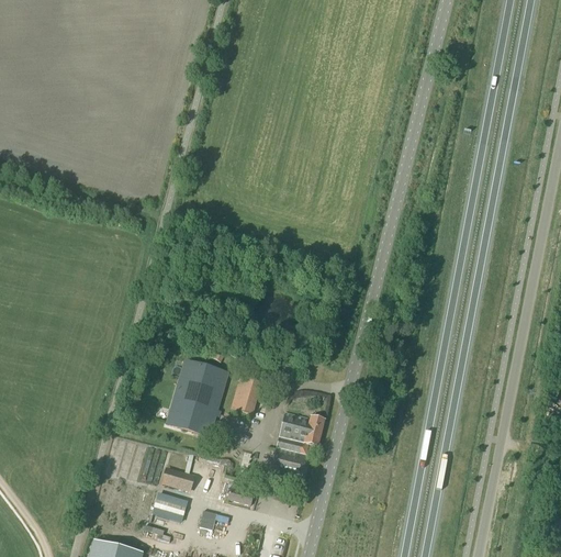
[(246,360),(248,356),(225,342),(223,346),(246,360)]
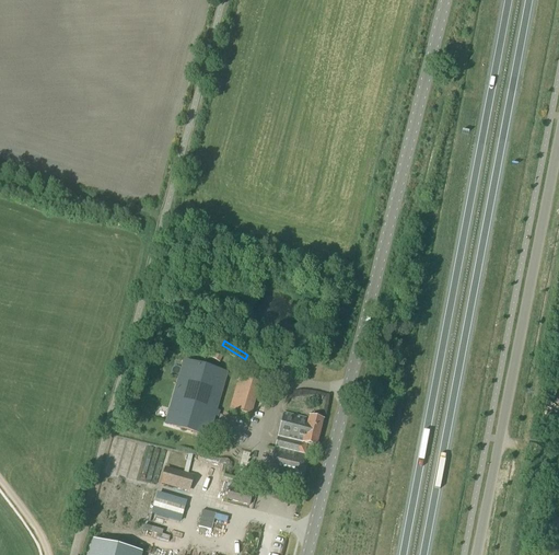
[(221,358),(225,348),(214,343),(209,353),(221,358)]
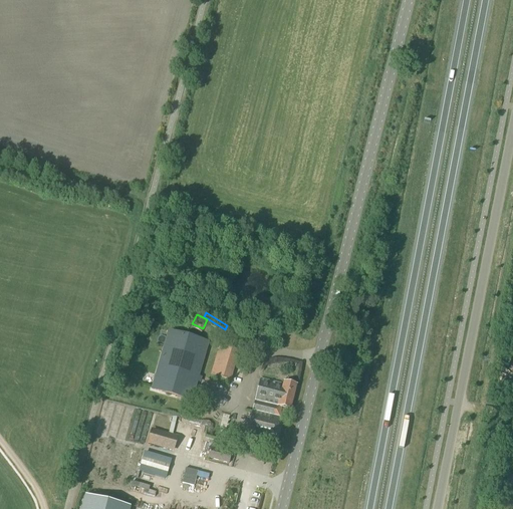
[(192,397),(209,338),(170,326),(152,386),(192,397)]
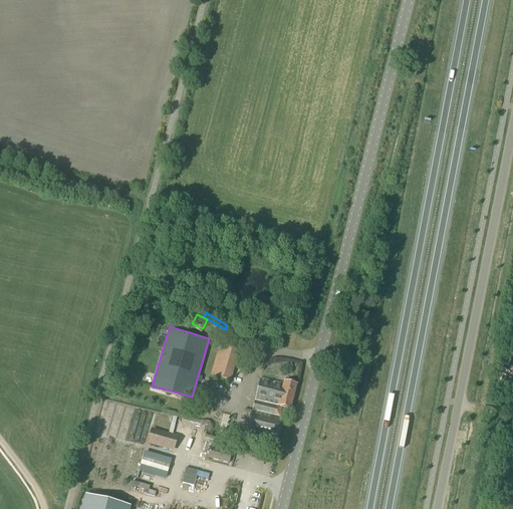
[(231,376),(240,348),(220,342),(212,371),(215,371),(214,374),(217,375),(218,372),(231,376)]
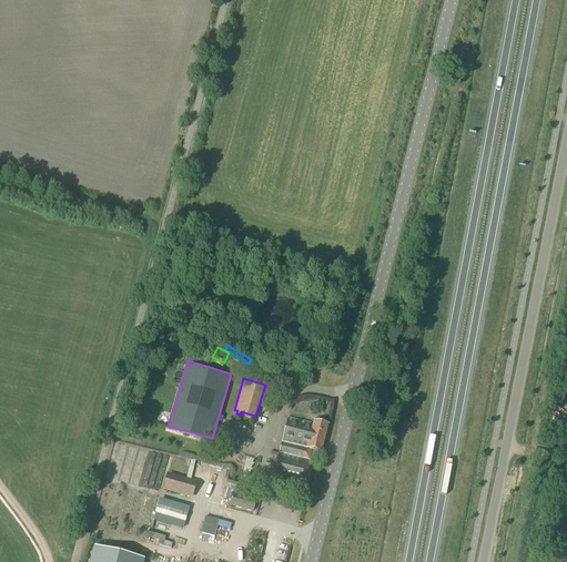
[(314,419),(289,412),(272,476),(304,483),(312,456),(305,455),(309,445),(322,448),(328,420),(314,417),(314,419)]
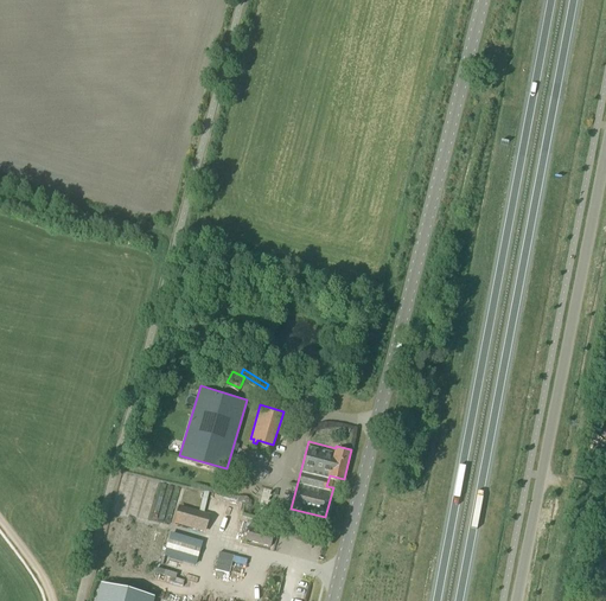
[(206,529),(211,510),(202,507),(179,500),(173,519),(206,529)]
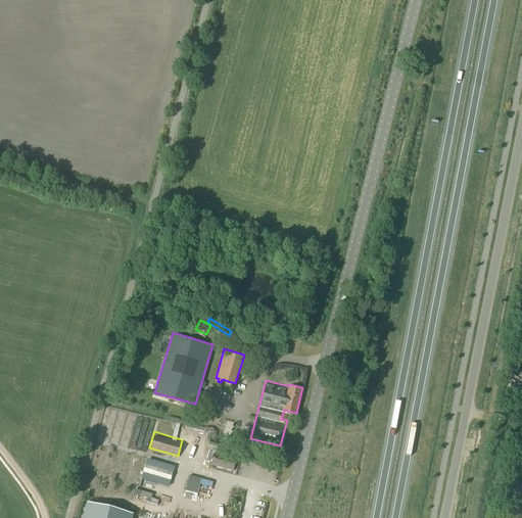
[(234,468),(236,457),(215,452),(211,462),(234,468)]
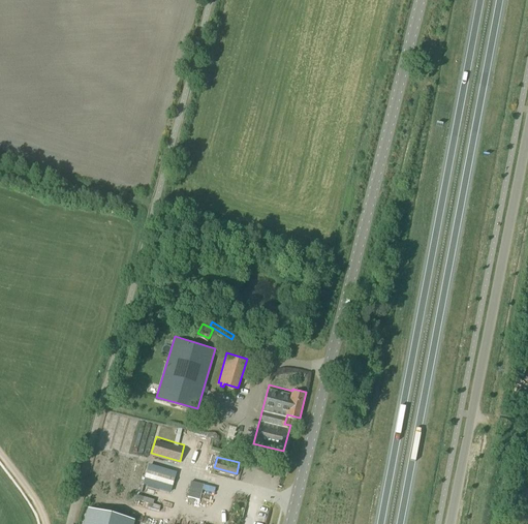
[(200,496),(204,481),(191,478),(188,493),(200,496)]
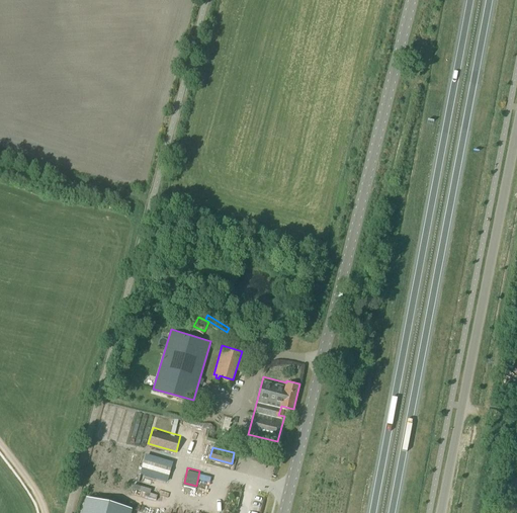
[(162,473),(161,478),(173,481),(174,476),(162,473)]
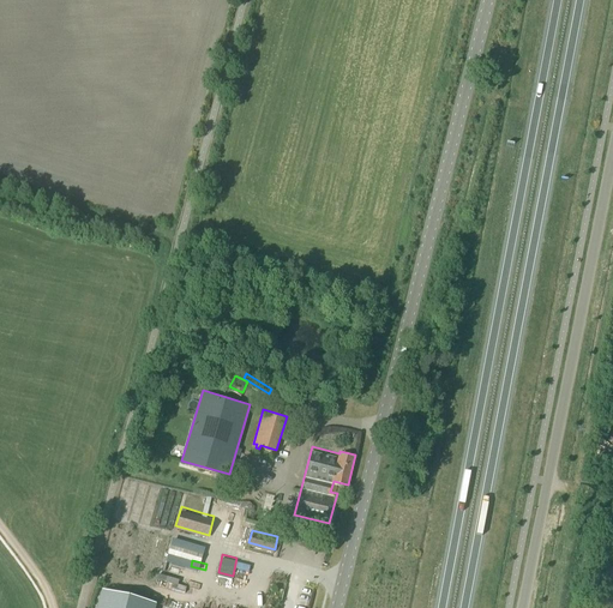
[(265,582),(260,579),(256,590),(260,593),(265,582)]
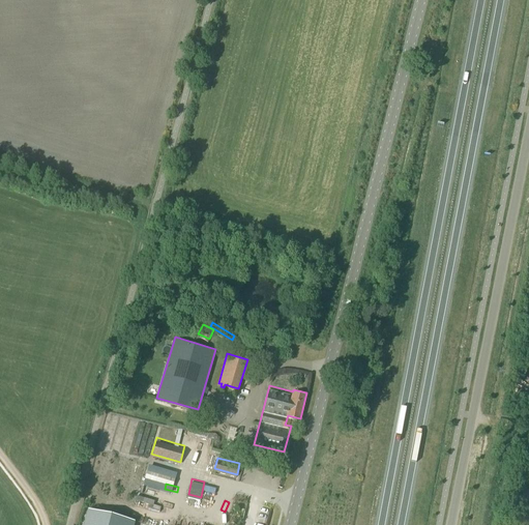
[(83,524),(133,524),(136,519),(88,506),(83,524)]
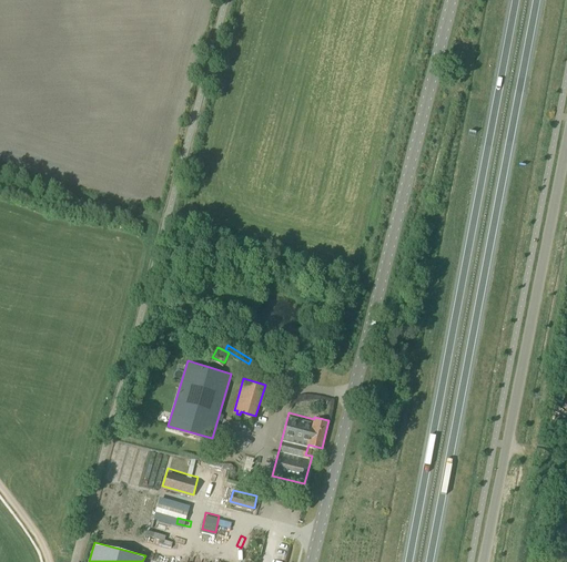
[(554,553),(566,557),(566,548),(566,550),(555,548),(554,553)]
